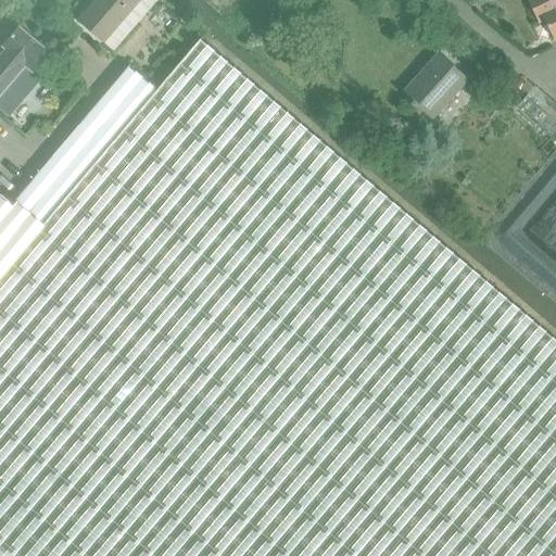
[(140,1),(138,0),(97,0),(79,22),(104,43),(140,1)]
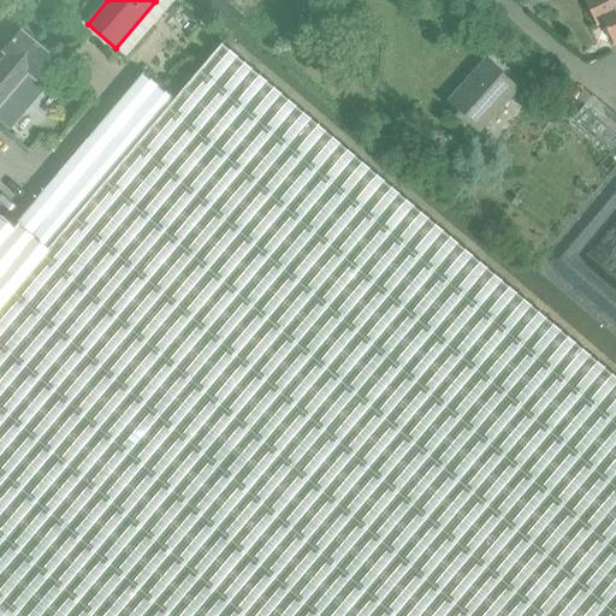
[(615,45),(615,0),(582,0),(597,25),(603,23),(614,46),(615,45)]
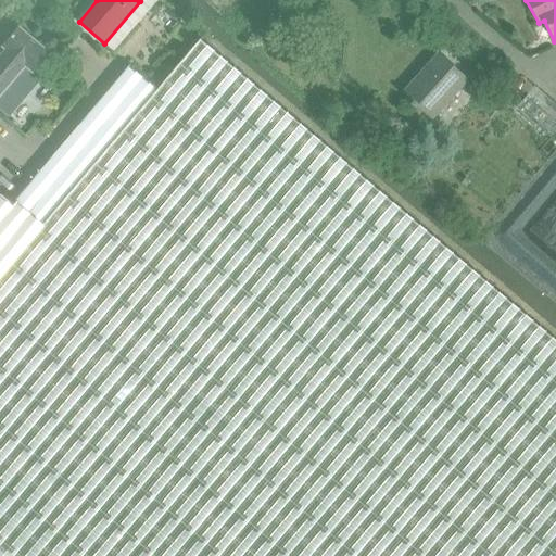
[(5,50),(0,55),(0,109),(10,117),(42,79),(35,73),(50,54),(19,27),(1,48),(5,50)]
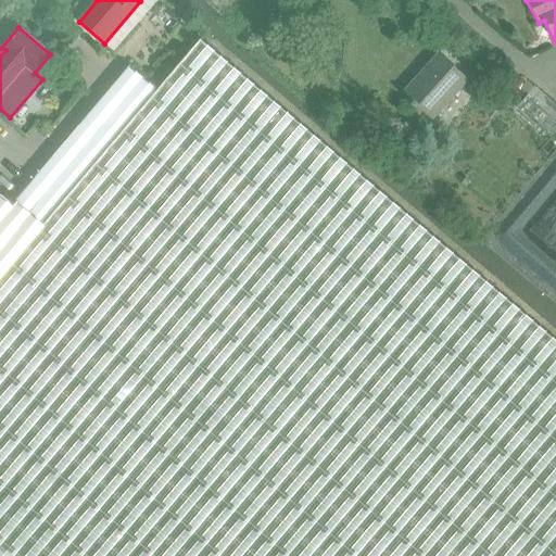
[(0,538),(21,555),(555,555),(555,340),(199,38),(156,89),(128,66),(14,201),(10,205),(0,197),(0,538)]
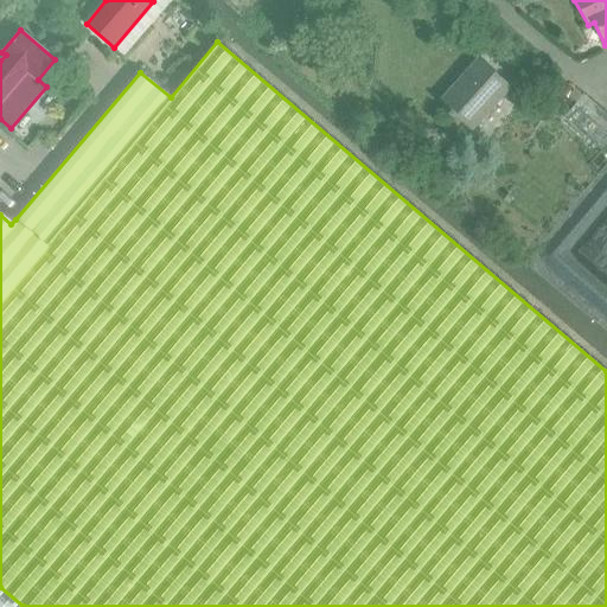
[(509,91),(489,74),(491,70),(478,58),(439,102),(473,133),(509,91)]
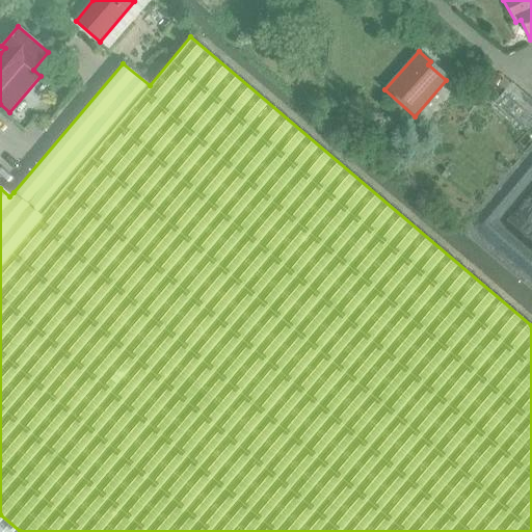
[(531,100),(511,83),(495,103),(531,134),(531,100)]
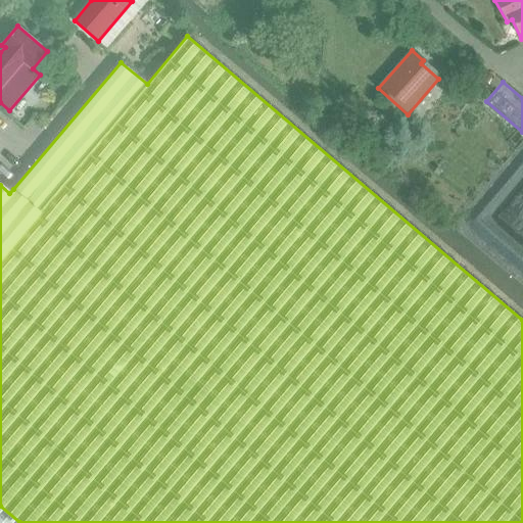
[(0,522),(19,522),(0,506),(0,522)]
